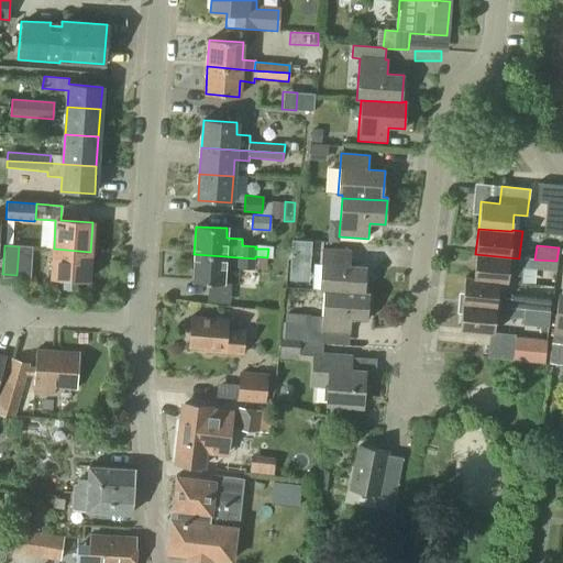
[(89,280),(90,252),(54,249),(52,278),(65,278),(76,279),(89,280)]
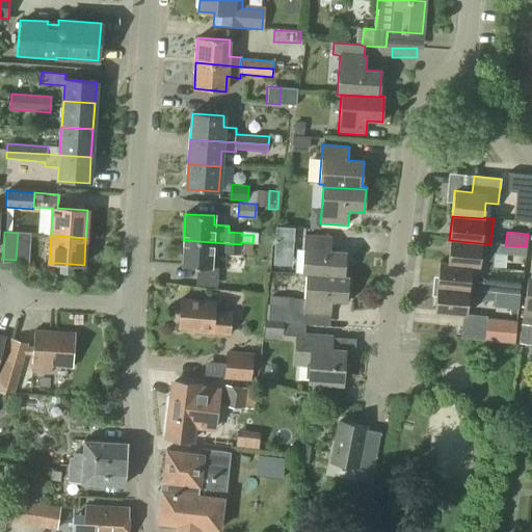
[(348,278),(348,276),(344,276),(346,251),(330,250),(331,237),(304,235),(301,275),(306,275),(348,278)]
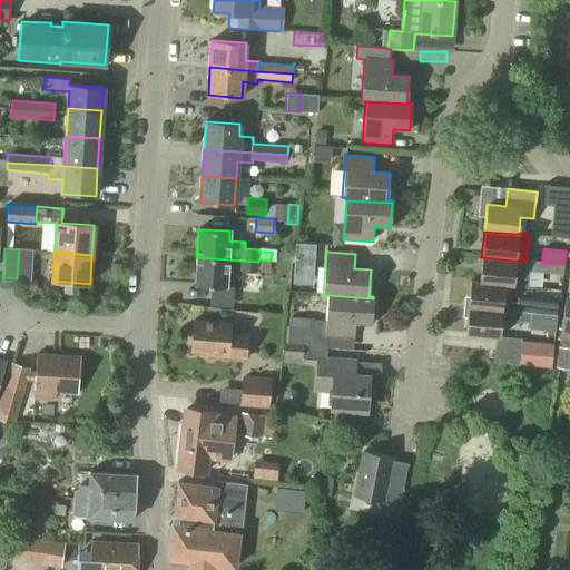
[(226,286),(228,259),(196,257),(195,285),(210,286),(209,306),(232,308),(234,287),(226,286)]
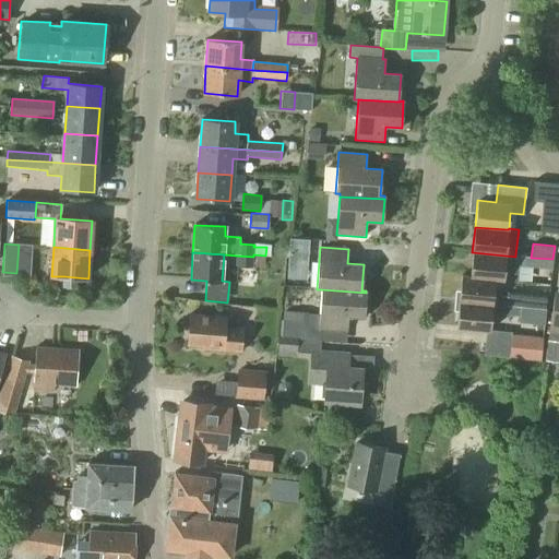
[(470,276),(470,277),(495,280),(503,281),(518,282),(519,265),(520,257),(520,254),(515,254),(515,257),(472,252),(470,276)]
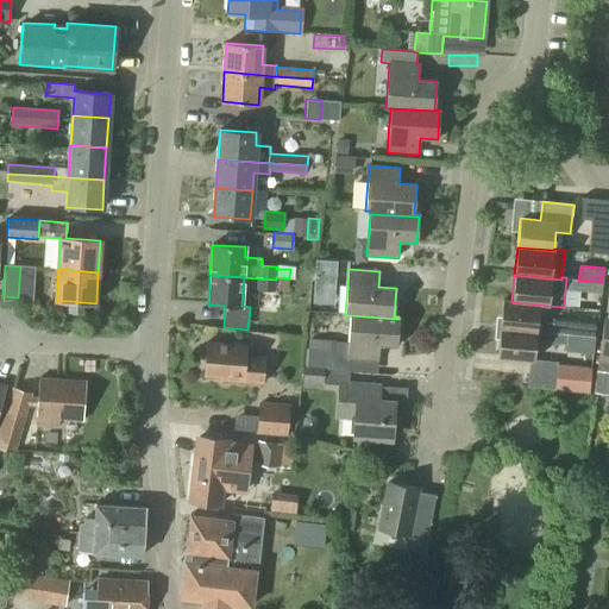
[(275,292),(276,280),(257,278),(256,290),(275,292)]
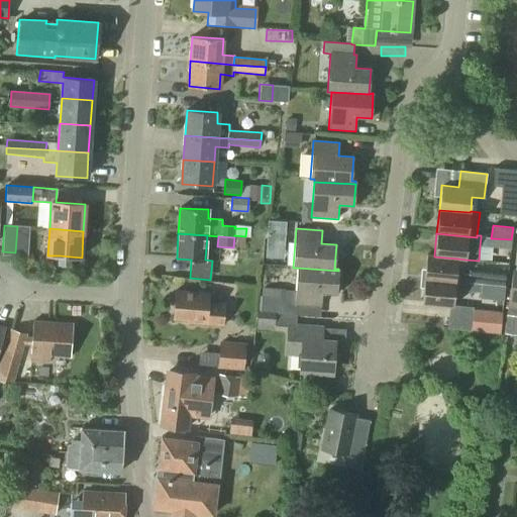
[(427,254),(424,279),(469,284),(469,283),(469,275),(456,274),(457,259),(434,256),(434,255),(427,254)]
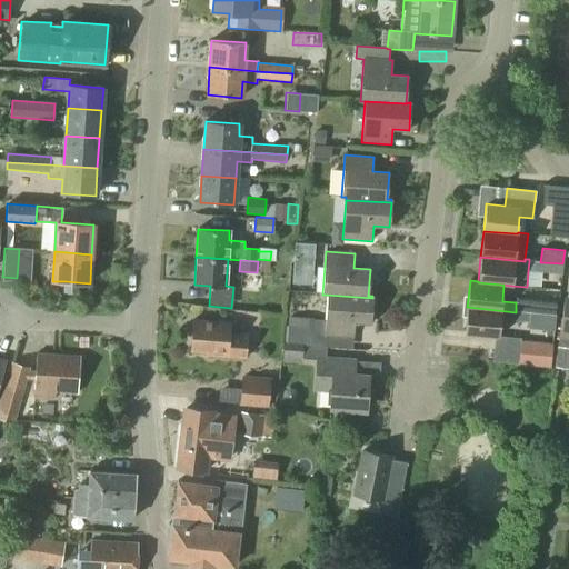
[(77,293),(77,282),(66,281),(65,292),(77,293)]
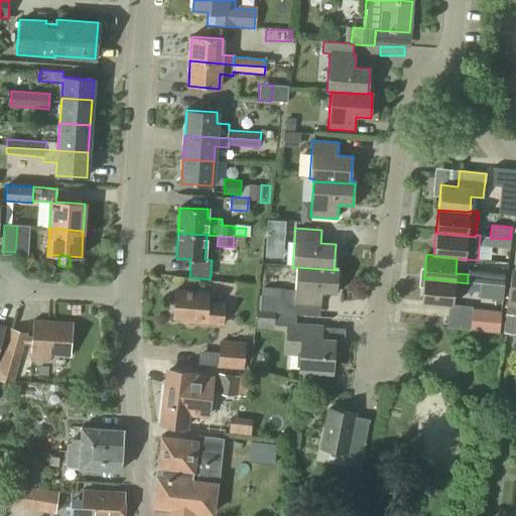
[(338,270),(296,267),(294,290),(282,289),(283,288),(261,286),(259,310),(259,312),(274,313),(295,315),(296,304),(320,306),(320,293),(337,294),(338,270)]
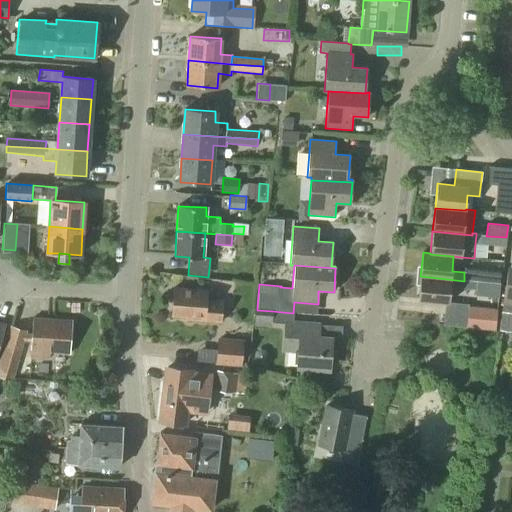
[(501,312),(499,331),(511,332),(511,267),(508,267),(505,286),(502,312),(501,312)]
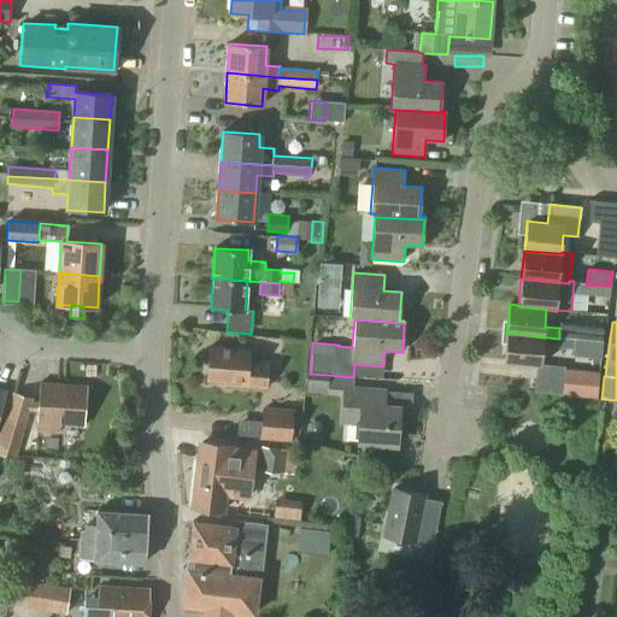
[(603,342),(604,327),(575,324),(574,339),(575,339),(575,340),(603,342)]
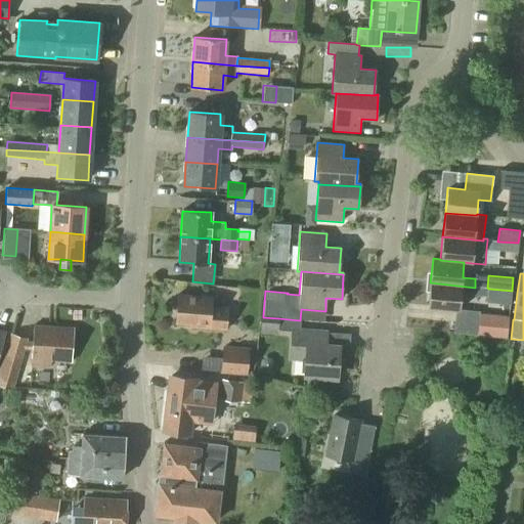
[(430,282),(428,307),(460,310),(461,295),(487,297),(488,289),(488,288),(487,288),(475,287),(475,288),(430,282)]
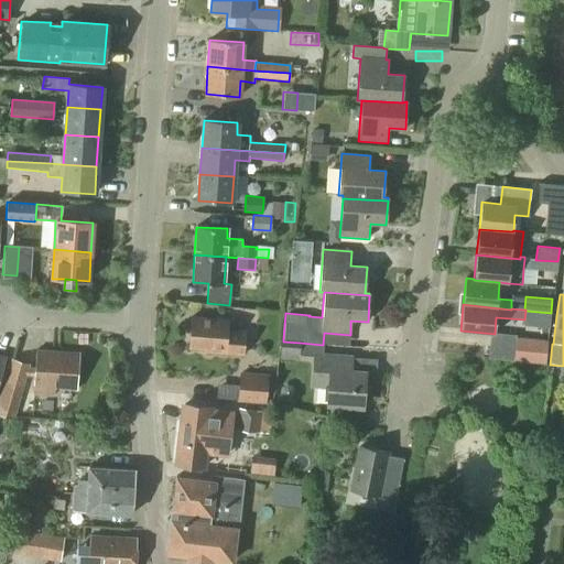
[(243,355),(245,332),(227,331),(228,321),(192,317),(188,348),(205,349),(205,351),(243,355)]
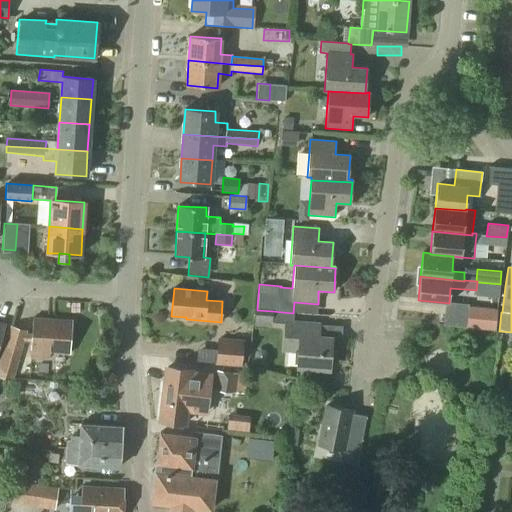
[(495,331),(497,309),(468,307),(466,328),(495,331)]
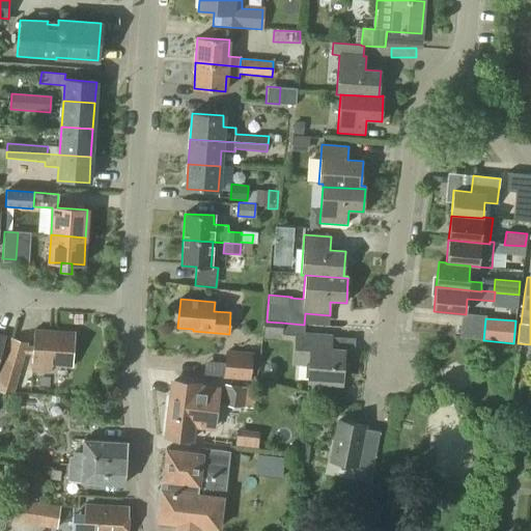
[(282,335),(282,323),(267,322),(267,319),(264,319),(263,338),(281,339),(282,335)]
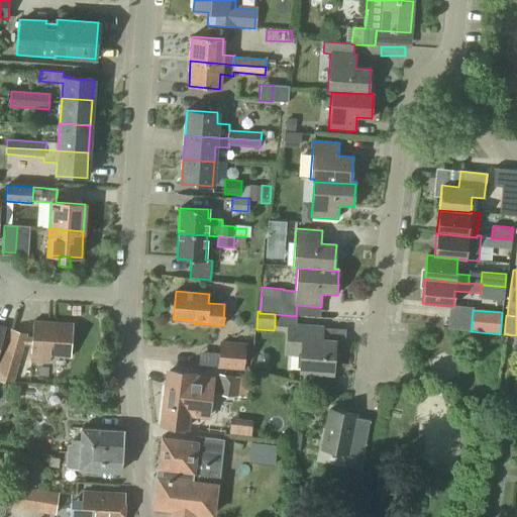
[(296,326),(296,316),(275,314),(275,326),(289,326),(287,353),(302,354),(301,371),(331,374),(334,342),(320,341),(321,328),(296,326)]
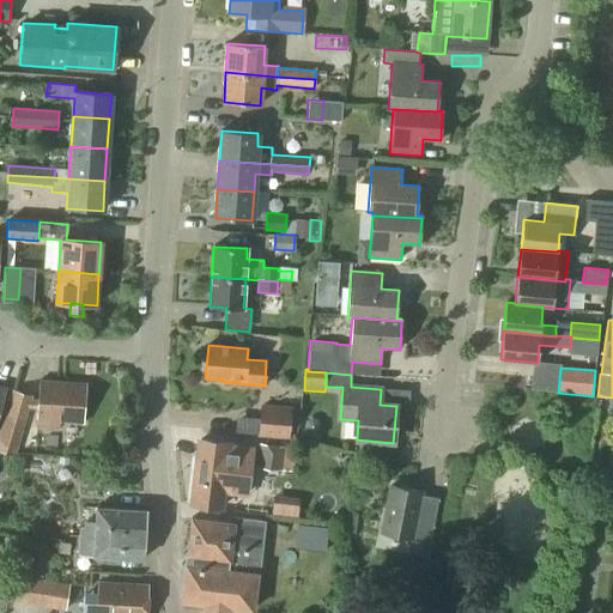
[(83,424),(85,384),(38,381),(36,429),(58,430),(59,423),(83,424)]
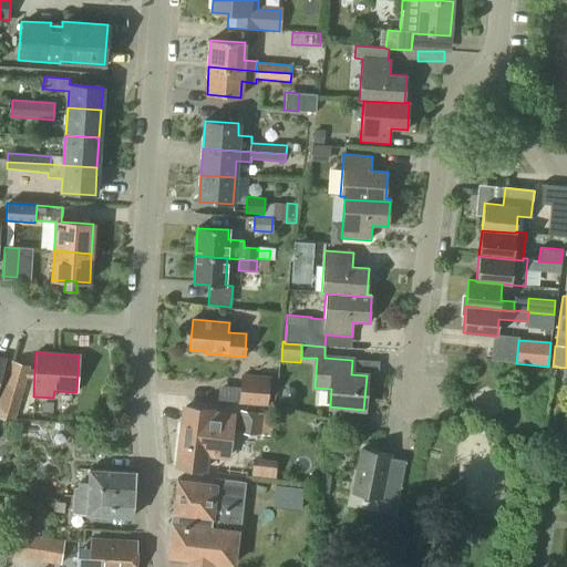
[(0,397),(0,416),(14,422),(16,415),(30,367),(10,361),(0,397)]
